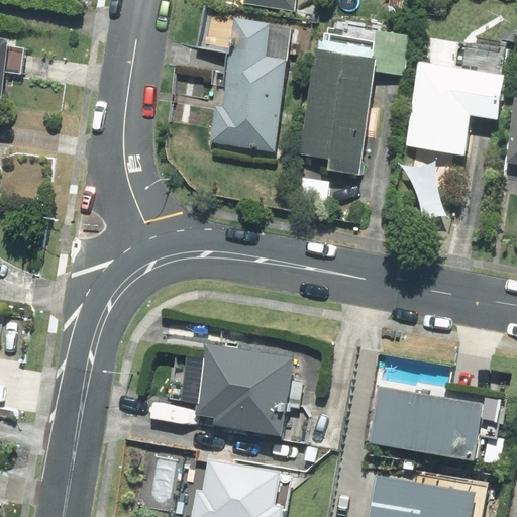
[(374,70),(376,59),(373,59),(377,30),(378,25),(335,19),(334,28),(328,28),(327,33),(324,33),(323,38),(319,37),(302,153),(330,158),(329,169),(358,173),(364,136),(375,137),(380,107),(369,106),(374,70)]
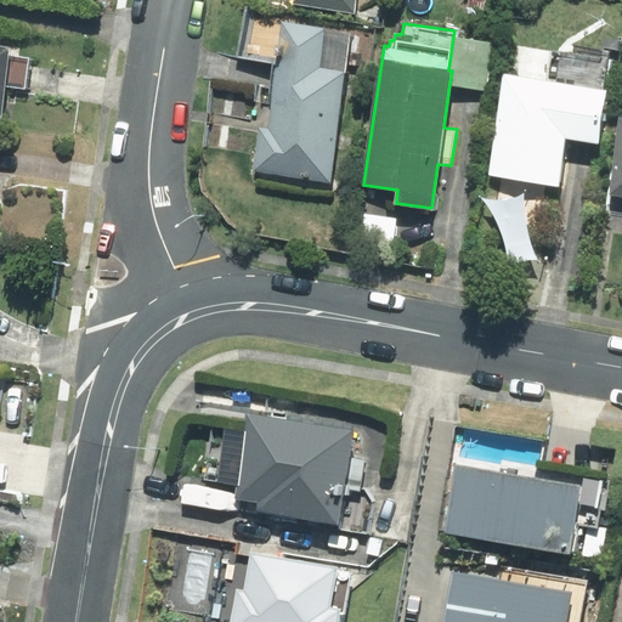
[(259,128),(254,170),(329,181),(349,34),(283,26),(270,129),(259,128)]
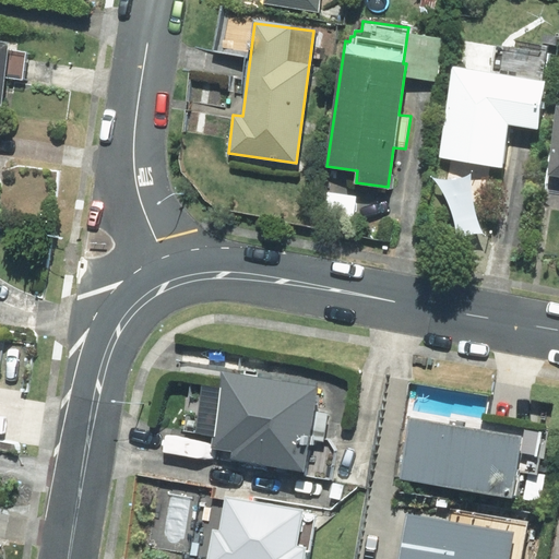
[(406,63),(404,75),(436,80),(441,38),(407,33),(403,63),(406,63)]
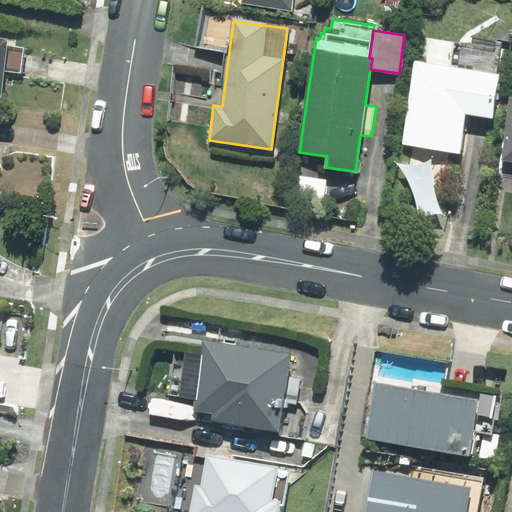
[(0,92),(3,70),(19,72),(23,48),(8,46),(9,39),(0,37),(0,92)]
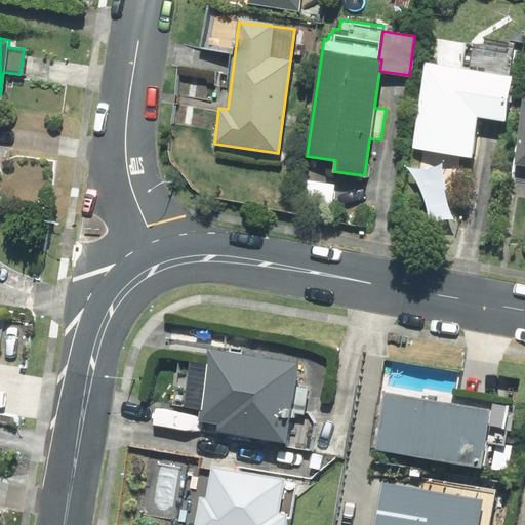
[(506,121),(512,76),(510,75),(514,48),(485,43),(484,48),(467,46),(462,69),(426,63),(412,148),(471,157),(477,117),(506,121)]
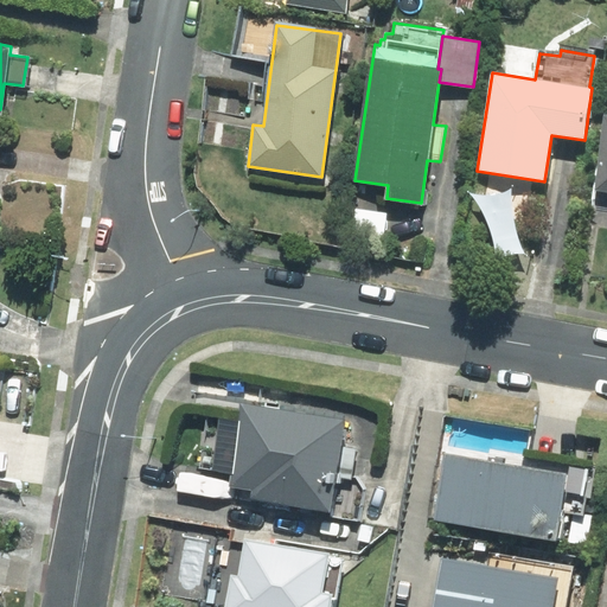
[(606,191),(606,125),(596,190),(606,191)]
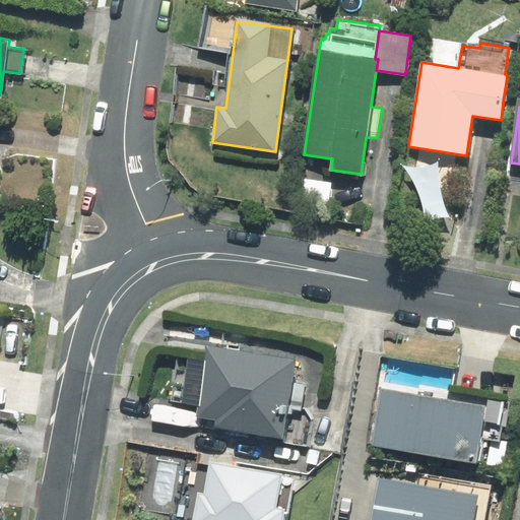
[(331,183),(301,179),(298,197),(328,201),(331,183)]
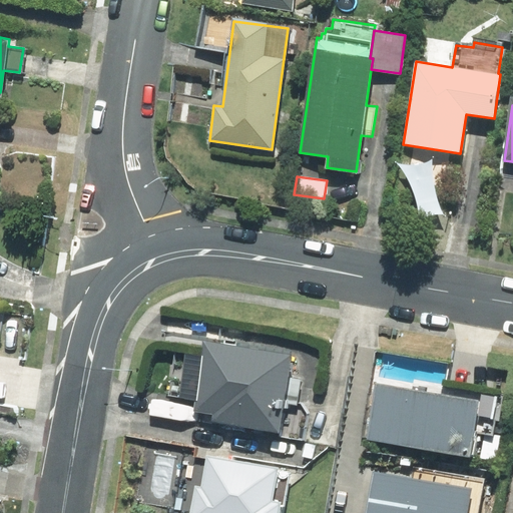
[(296,431),(300,402),(313,403),(319,366),(306,364),(308,350),(215,336),(203,418),(296,431)]
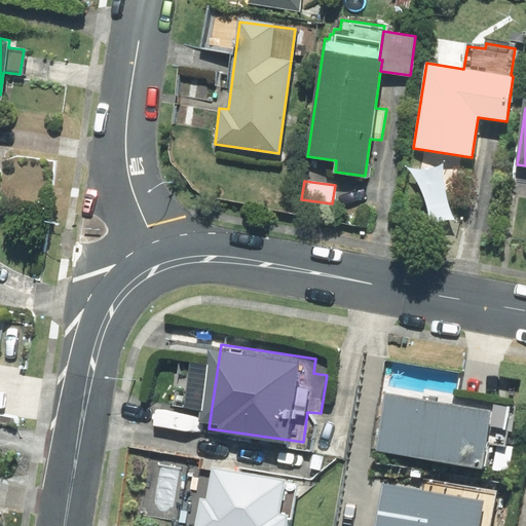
[(509,402),(393,392),(388,452),(504,462),(509,402)]
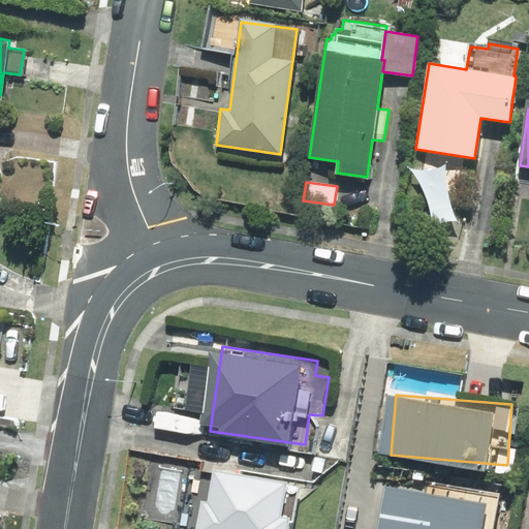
[(188,528),(303,528),(309,473),(222,464),(219,495),(203,493),(201,502),(192,501),(188,528)]
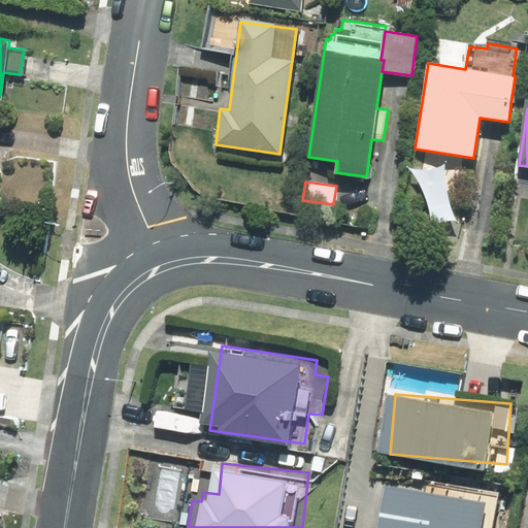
[(499,527),(503,491),(391,481),(387,527),(499,527)]
